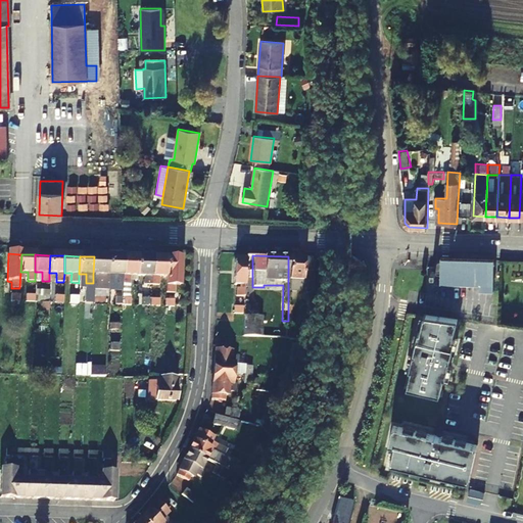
[(107,284),(108,257),(94,256),(93,275),(93,283),(93,290),(107,290),(107,284)]
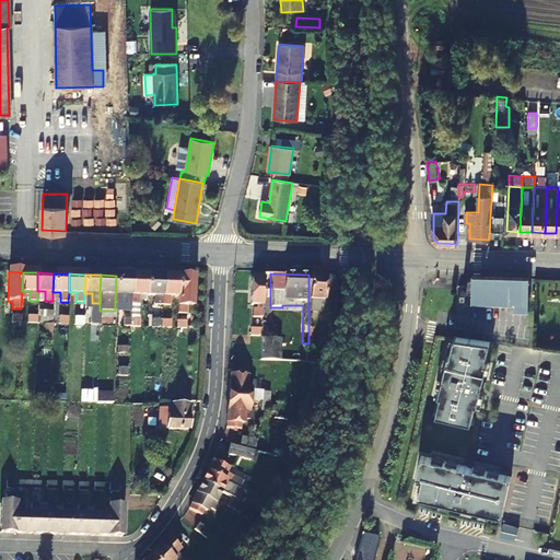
[(308,275),(308,343),(313,343),(314,312),(324,313),(325,302),(336,303),(336,276),(308,275)]
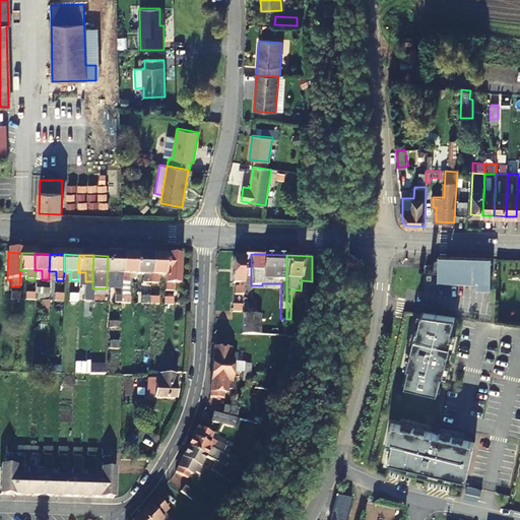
[(107,282),(107,288),(121,288),(121,282),(122,256),(108,256),(107,282)]
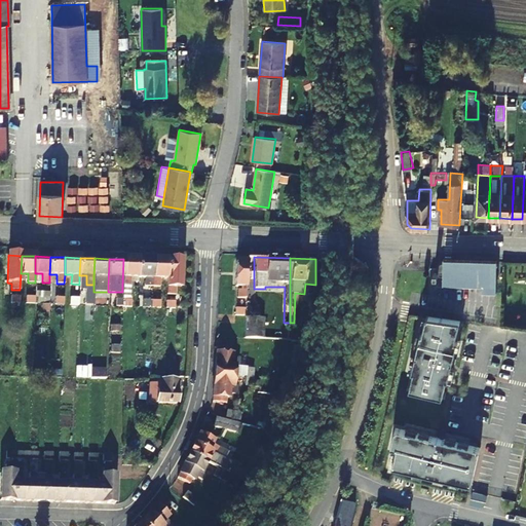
[(138,277),(138,260),(123,259),(122,286),(130,286),(130,277),(138,277)]
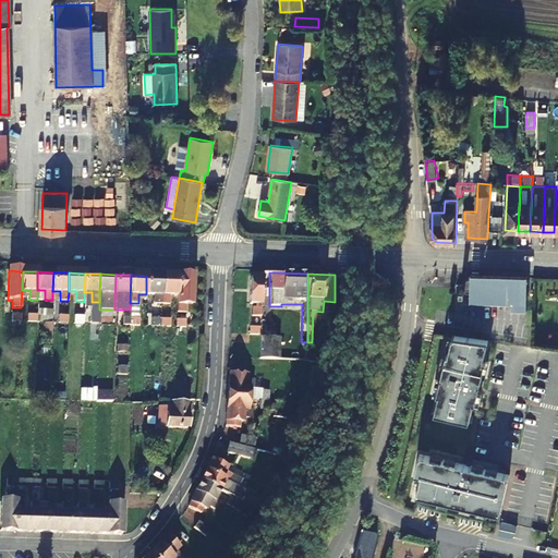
[(161,304),(162,276),(146,276),(146,294),(154,294),(153,304),(161,304)]
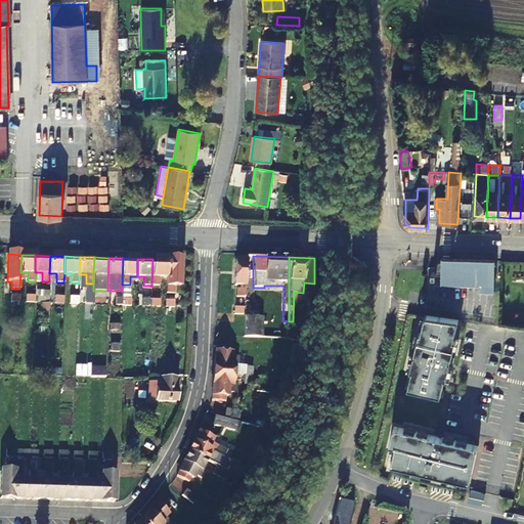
[(167,277),(168,260),(153,259),(151,286),(160,286),(160,277),(167,277)]
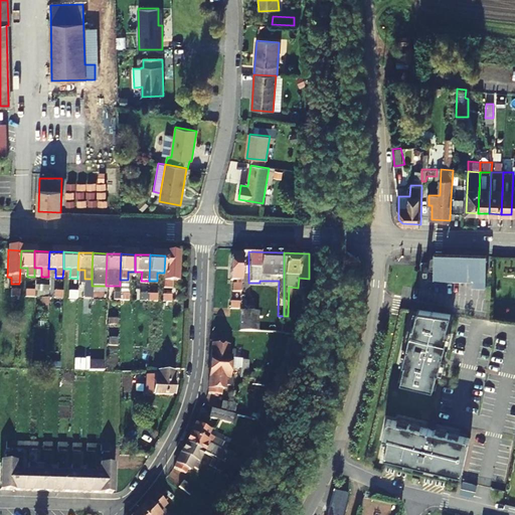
[(473,285),(487,286),(488,255),(435,254),(435,267),(425,267),(425,271),(428,271),(428,277),(473,279),(473,285)]
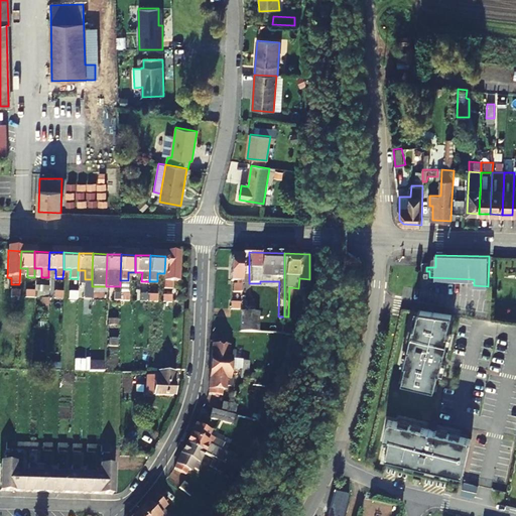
[(164,273),(164,289),(171,290),(171,283),(176,283),(177,256),(165,256),(164,273)]
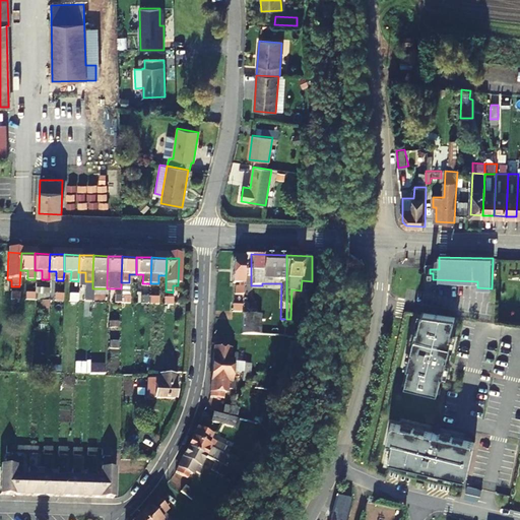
[(242,296),(243,259),(233,259),(232,283),(237,283),(237,287),(235,287),(234,296),(242,296)]
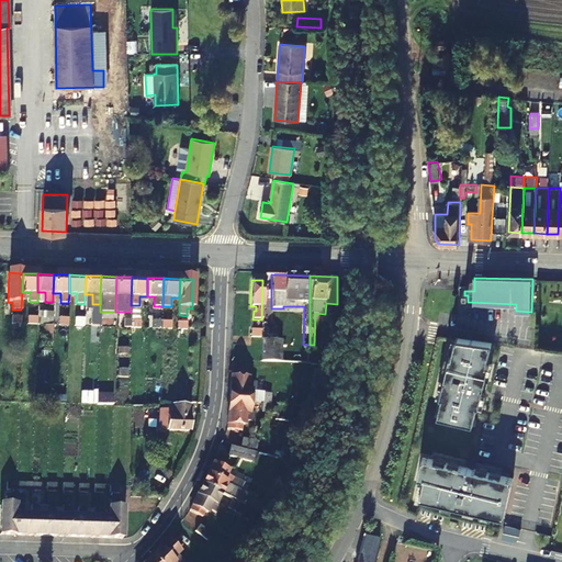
[(83,327),(83,318),(75,318),(75,327),(83,327)]
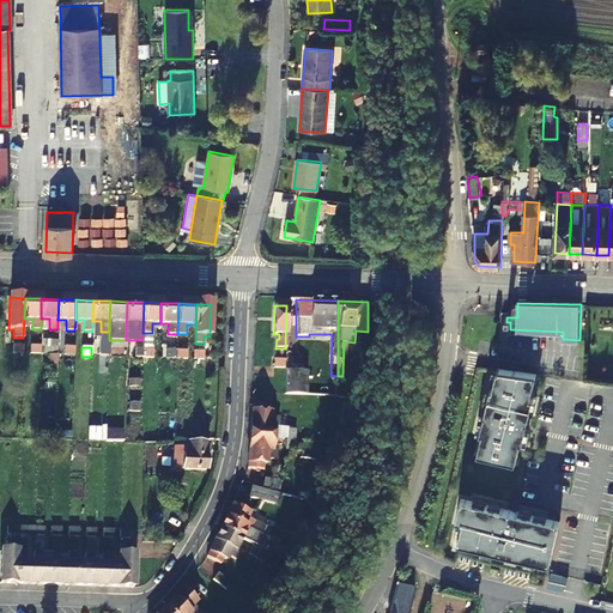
[(536,375),(497,370),(492,390),(490,390),(480,435),(483,435),(478,455),(516,463),(521,444),(522,444),(533,400),(530,399),(536,375)]
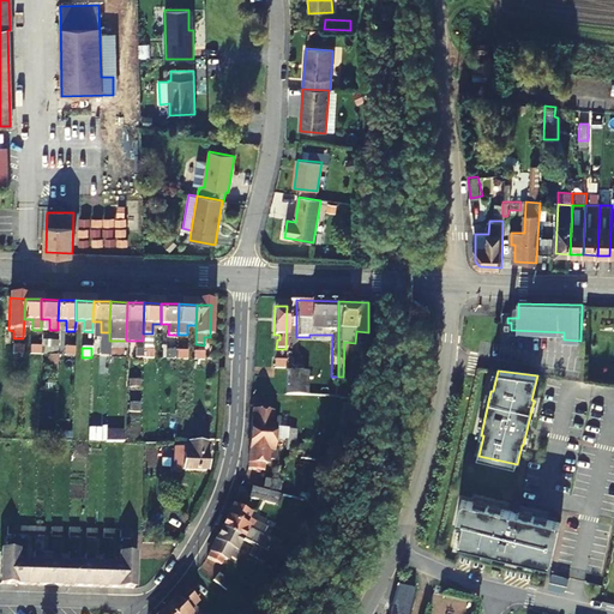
[(306,373),(284,373),(283,396),(306,397),(306,373)]
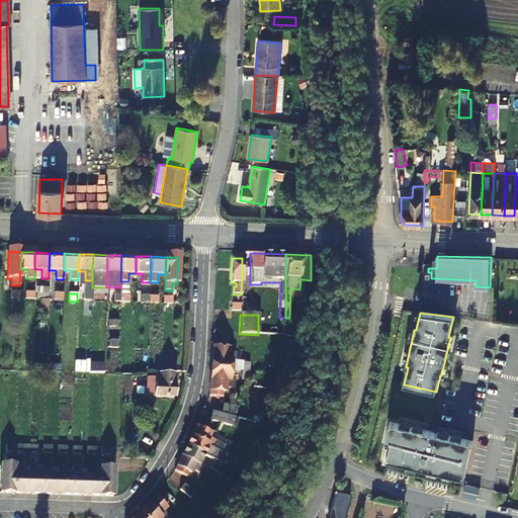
[(224,332),(238,333),(238,325),(224,325),(224,332)]
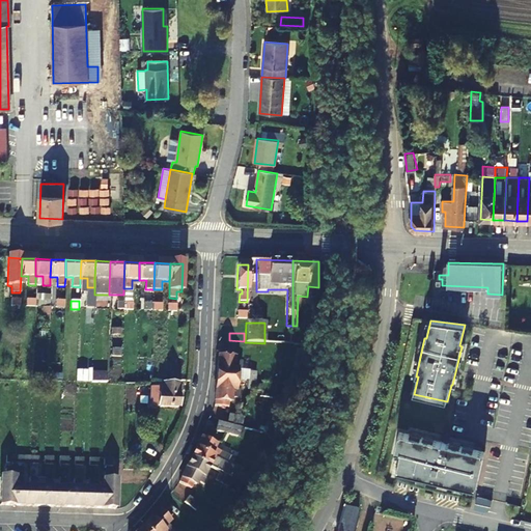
[(250,346),(235,345),(235,354),(249,355),(250,346)]
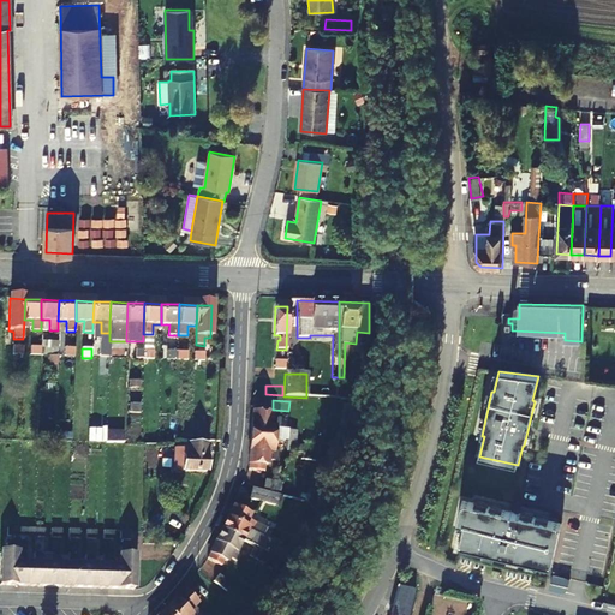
[(250,440),(274,441),(274,430),(278,430),(279,418),(272,418),(272,415),(252,413),(250,440)]
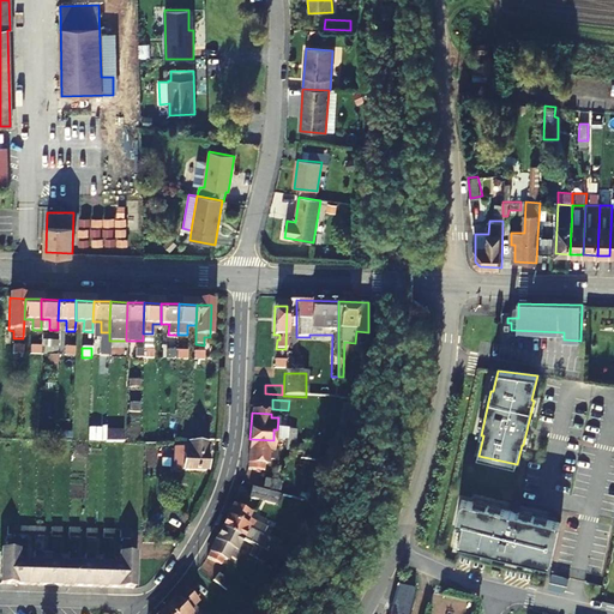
[(122,444),(122,434),(106,434),(106,443),(122,444)]
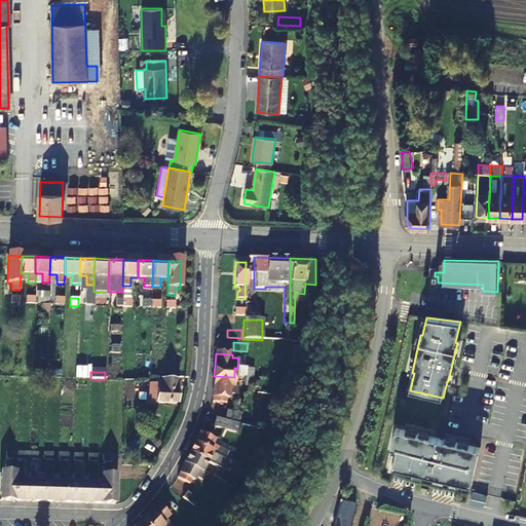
[(233,387),(234,377),(214,376),(213,398),(229,399),(229,395),(235,396),(236,387),(233,387)]
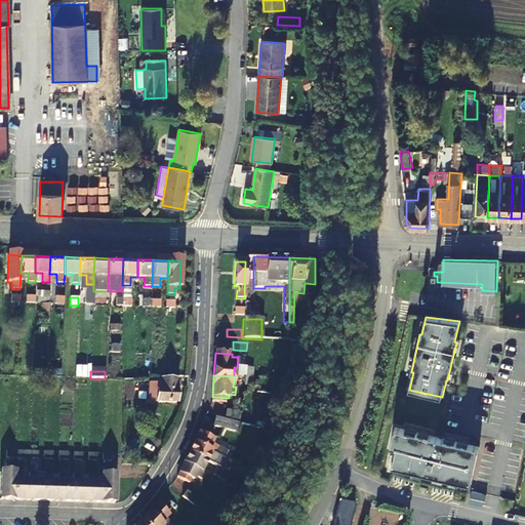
[(157,391),(157,402),(176,402),(176,380),(159,380),(159,382),(153,384),(153,391),(157,391)]
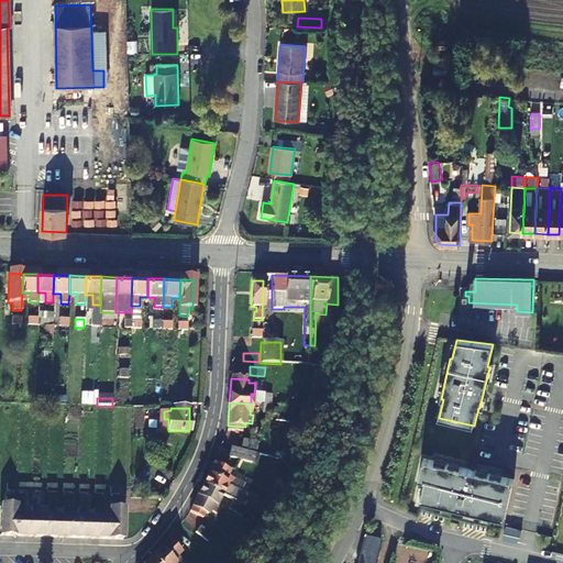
[(241,448),(255,451),(257,442),(243,439),(241,448)]
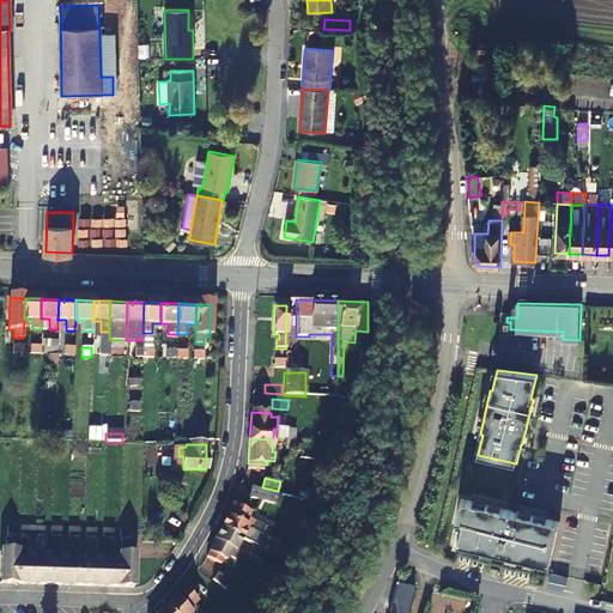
[(281,493),(250,486),(248,498),(278,507),(281,493)]
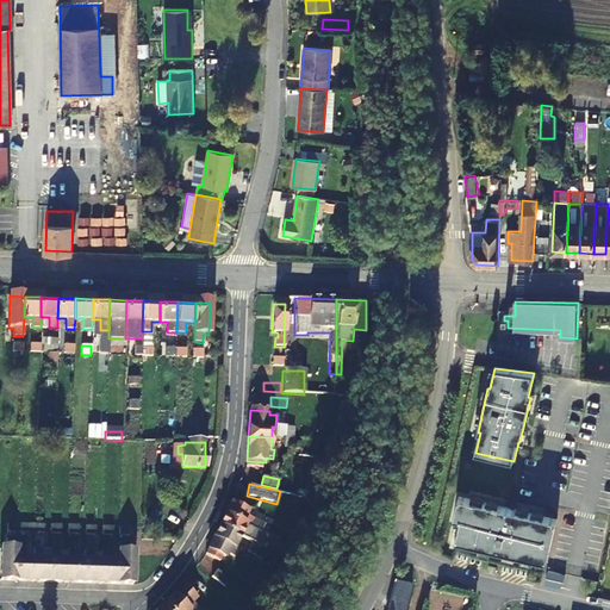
[(547,562),(556,521),(459,497),(453,520),(460,521),(455,541),(547,562)]
